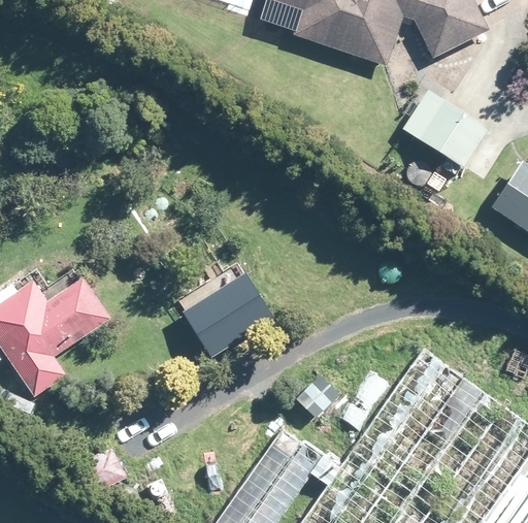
[(266,0),(266,1),(302,10),(294,40),(389,65),(399,23),(413,26),(431,62),(488,33),(470,0),(266,0)]
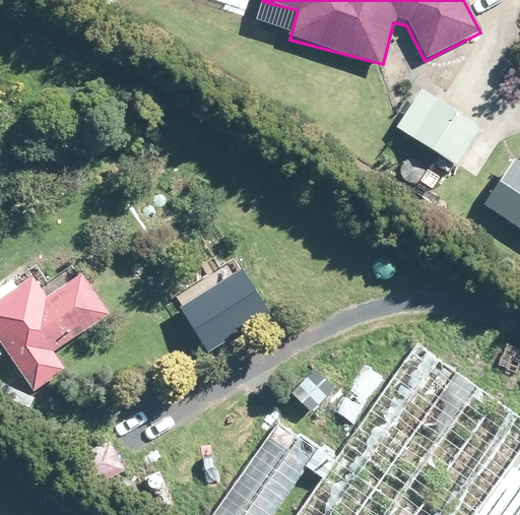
[(479,125),(418,86),(394,125),(454,164),(479,125)]
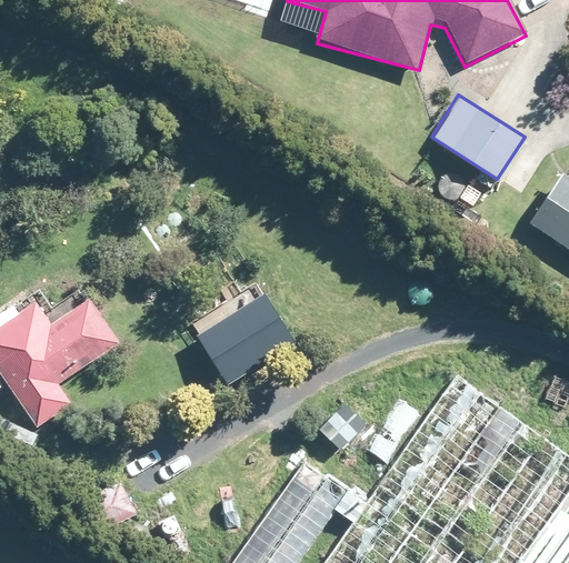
[(568,177),(561,172),(529,222),(568,248),(568,177)]
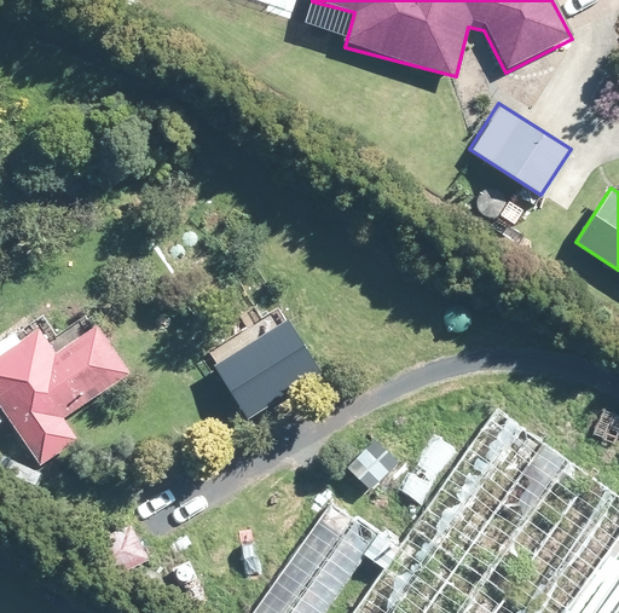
[(0,329),(0,421),(7,416),(40,464),(79,438),(64,417),(129,372),(97,323),(56,351),(29,310),(0,329)]
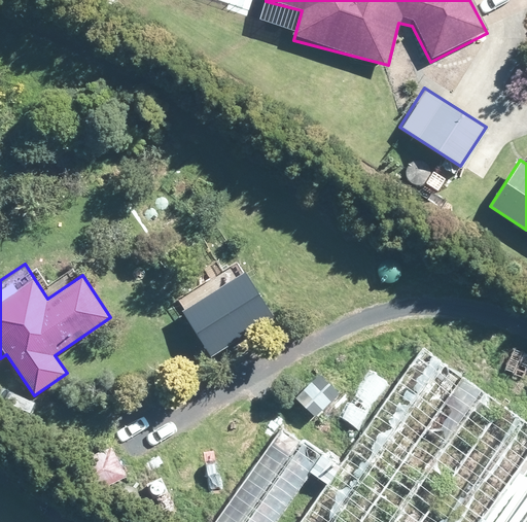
[(346,456),(328,481),(299,521),(478,521),(482,517),(526,452),(526,432),(418,355),(346,456)]
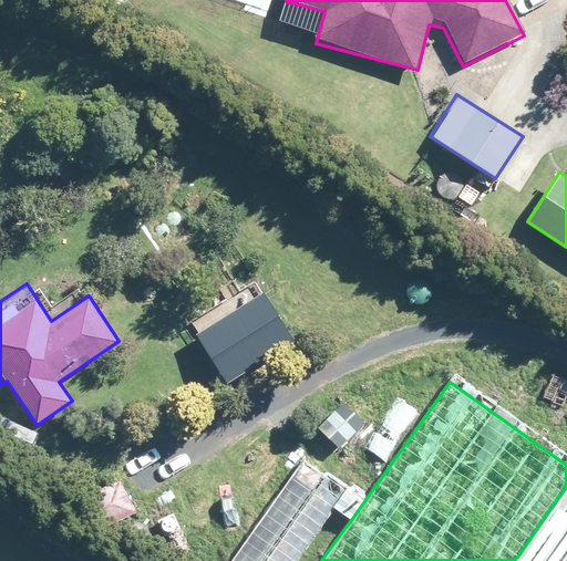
[(353,517),(372,490),(311,448),(230,560),(290,560),(333,502),(353,517)]
